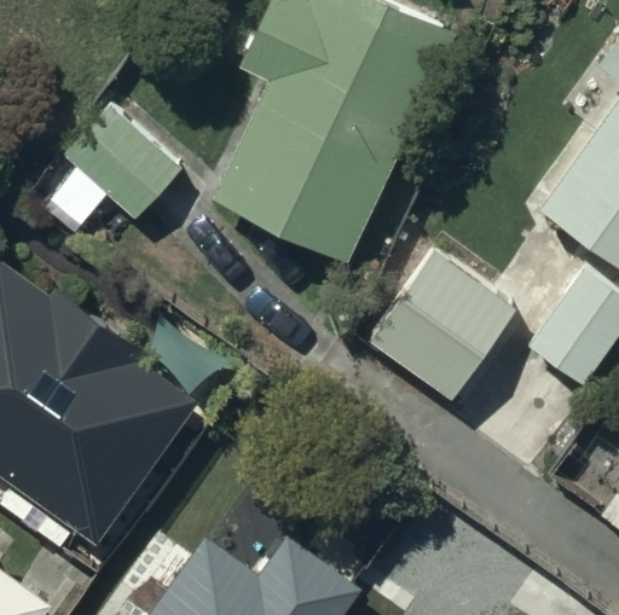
[(273,0),(241,70),(266,82),(270,83),(214,201),(347,264),(455,34),(381,0),(273,0)]
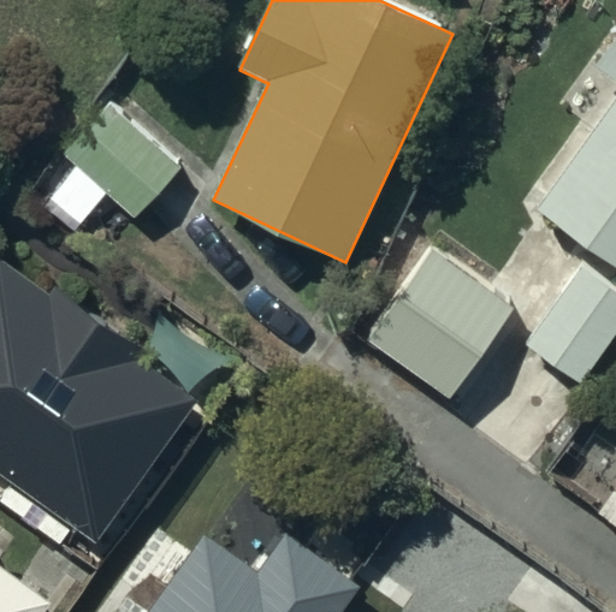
[(615,40),(596,69),(615,83),(615,104),(537,214),(615,269),(615,40)]
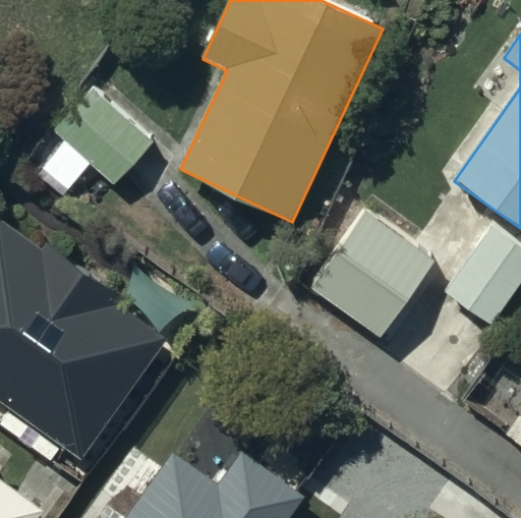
[(155,146),(92,90),(52,134),(114,190),(155,146)]
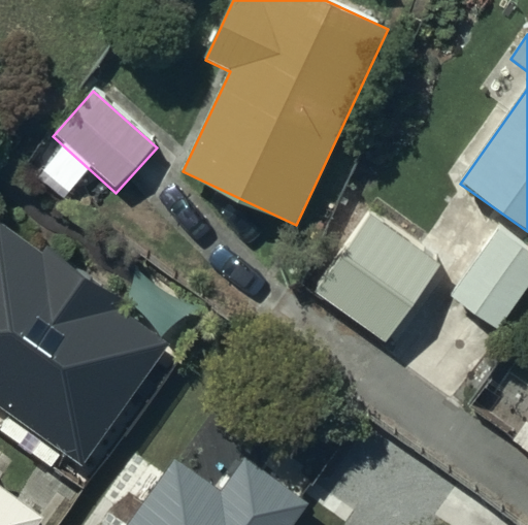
[(0,404),(84,464),(168,345),(124,314),(131,304),(48,247),(42,255),(0,224),(0,404)]
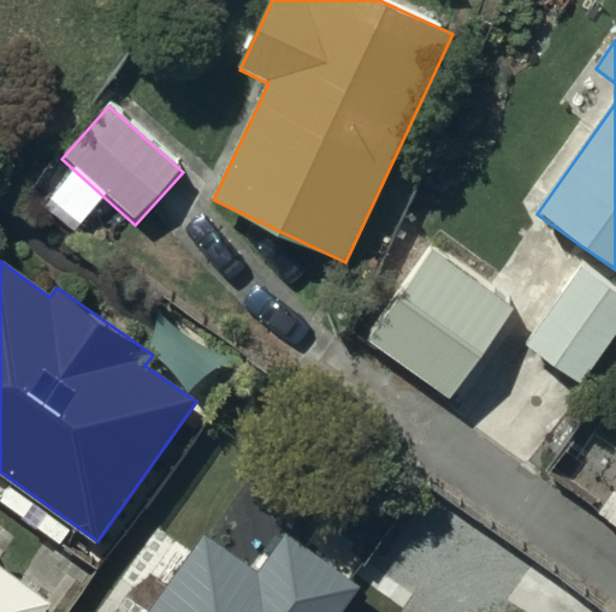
[(615,296),(581,272),(527,348),(580,385),(615,333),(615,296)]
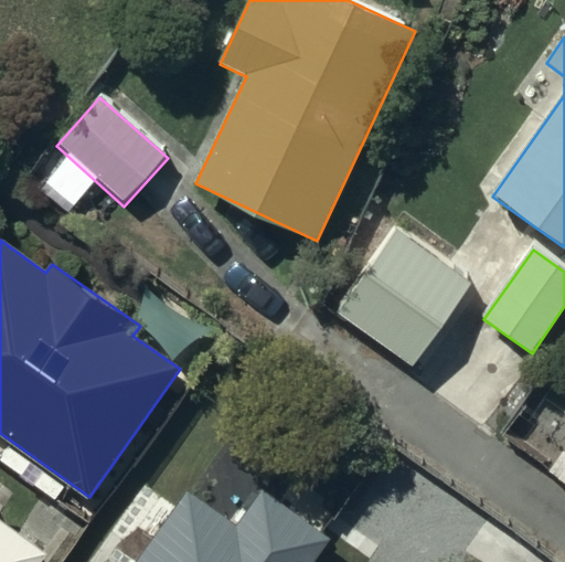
[(187,494),(137,561),(310,561),(327,541),(263,495),(237,530),(187,494)]
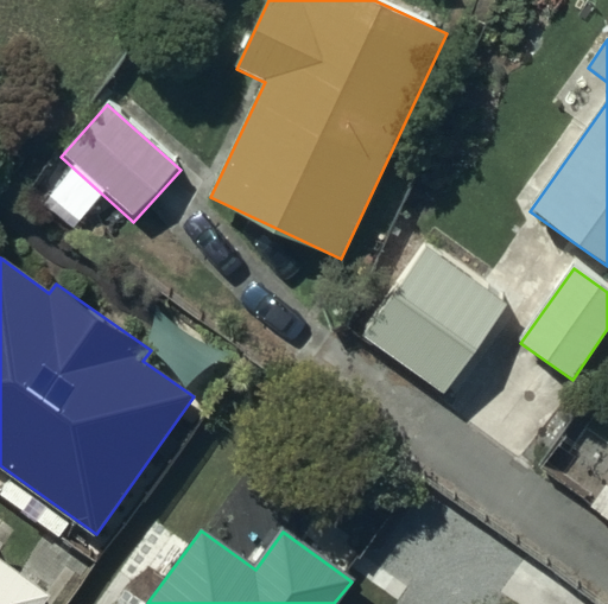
[(45,603),(51,596),(0,558),(0,551),(5,545),(0,540),(0,603),(45,603)]
